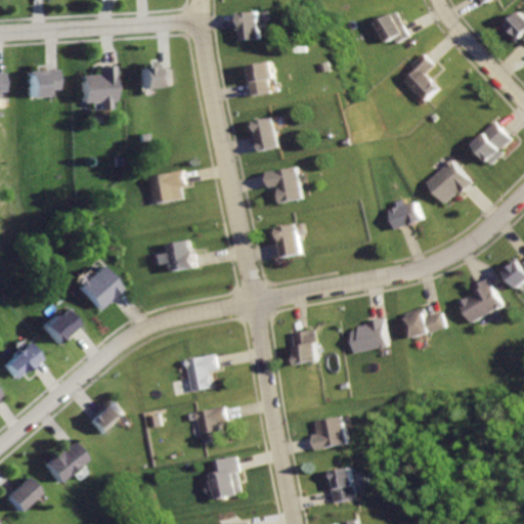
[(384,22),(398,48),(418,38),(404,11),(384,22)]
